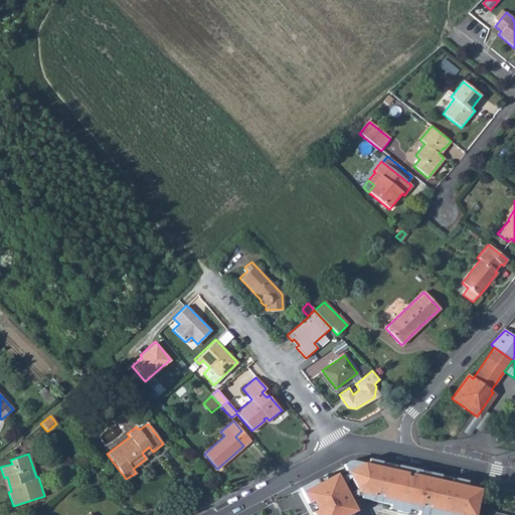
[(315,486),(302,493),(316,514),(374,514),(372,511),(386,514),(396,514),(399,505),(441,514),(475,514),(477,511),(482,484),(366,459),(355,462),(313,483),(315,486)]
